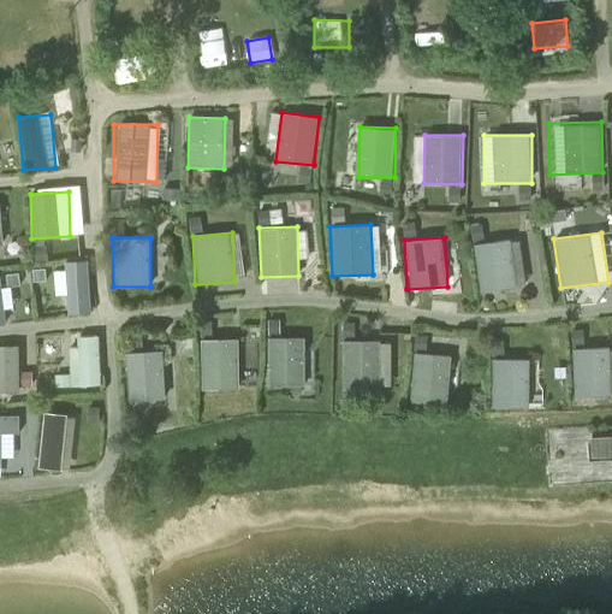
[(474,246),(482,293),(517,287),(509,240),(474,246)]
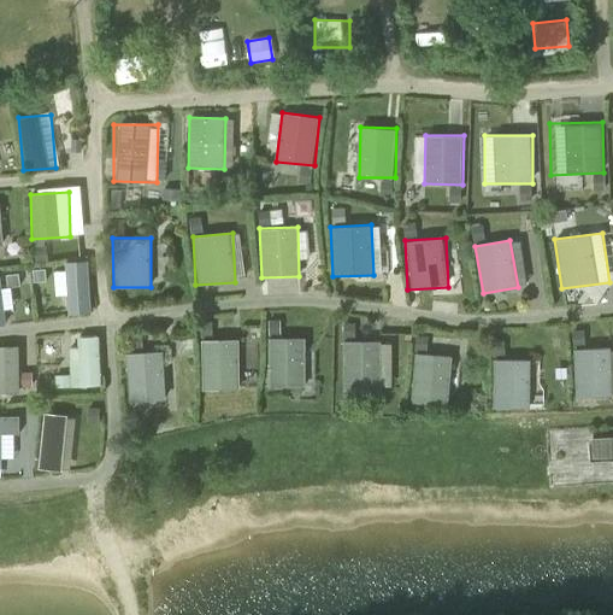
[(33,264),(45,263),(42,247),(31,249),(33,264)]
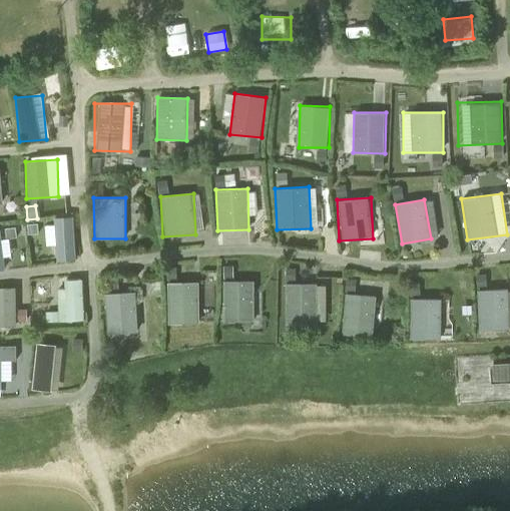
[(57,244),(57,261),(73,261),(72,219),(44,220),(44,244),(57,244)]
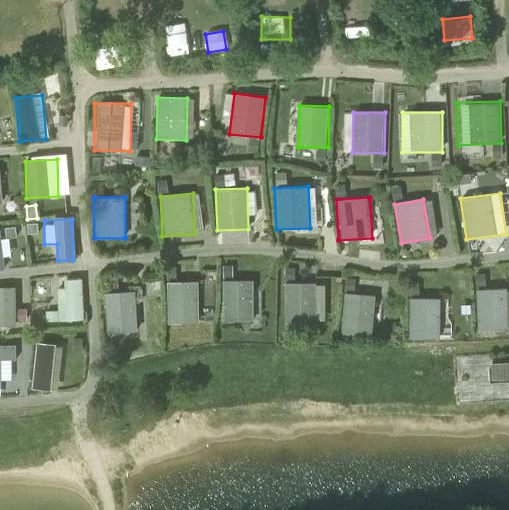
[(35,224),(25,225),(25,235),(35,234),(35,224)]
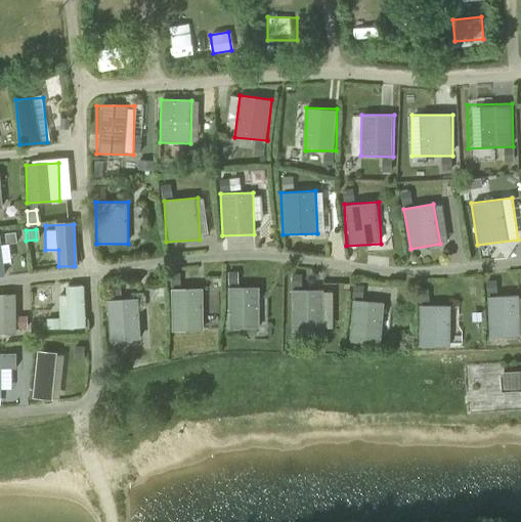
[(12,233),(2,235),(3,246),(14,244),(12,233)]
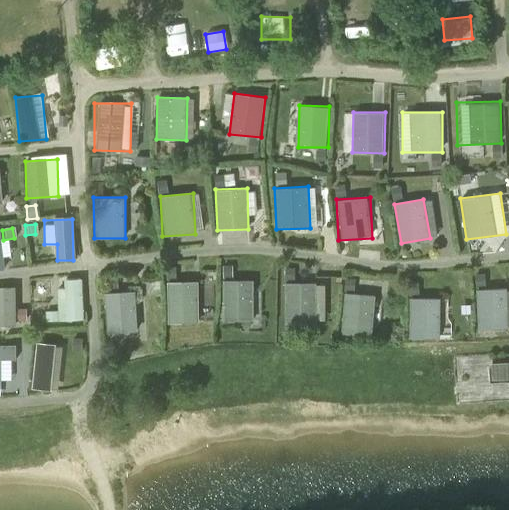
[(56,289),(57,322),(83,321),(81,278),(65,279),(65,289),(56,289)]
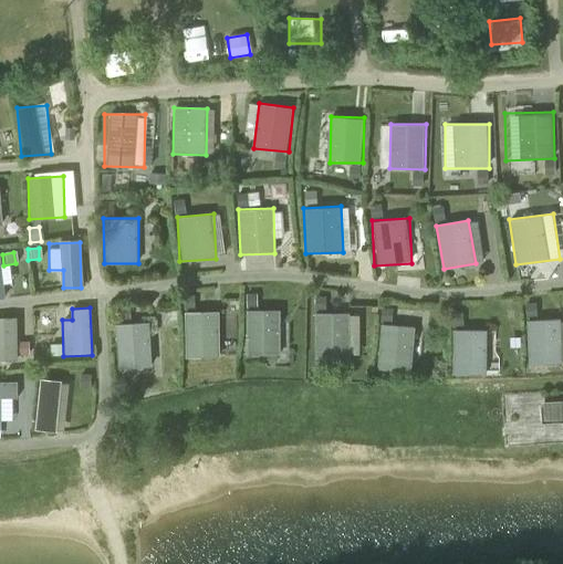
[(184,312),(186,357),(222,356),(221,310),(184,312)]
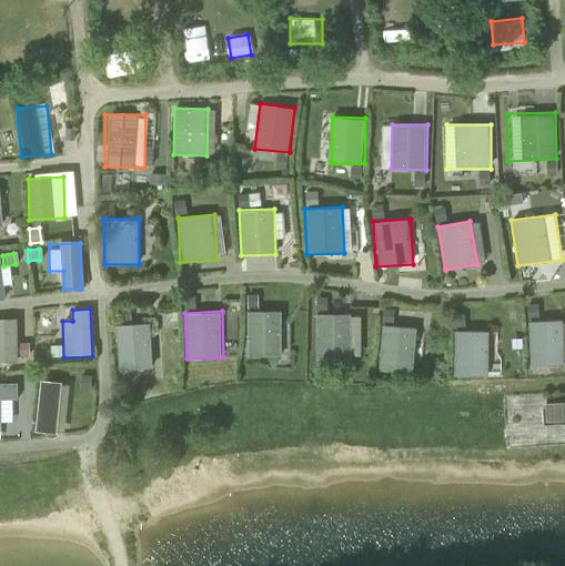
[(283,359),(283,311),(246,311),(246,359),(283,359)]
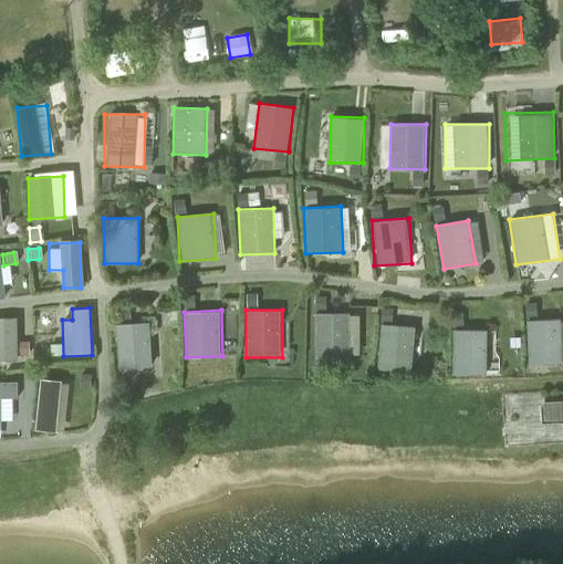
[(360,313),(313,313),(312,357),(358,358),(360,313)]
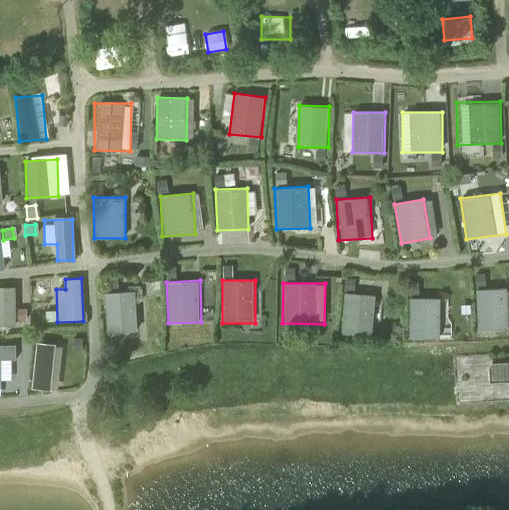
[(0,326),(15,326),(15,287),(0,287),(0,326)]
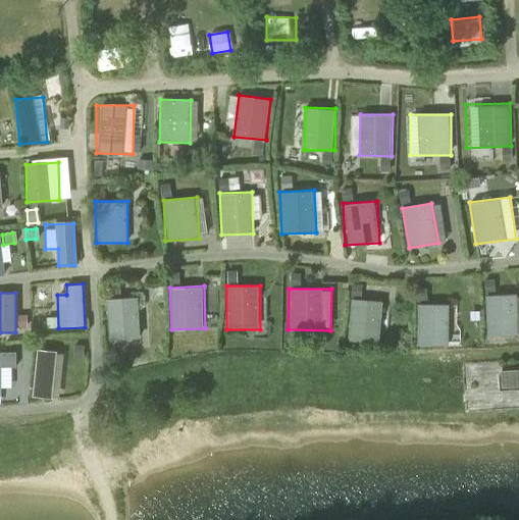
[(518,295),(484,295),(484,335),(518,335),(518,295)]
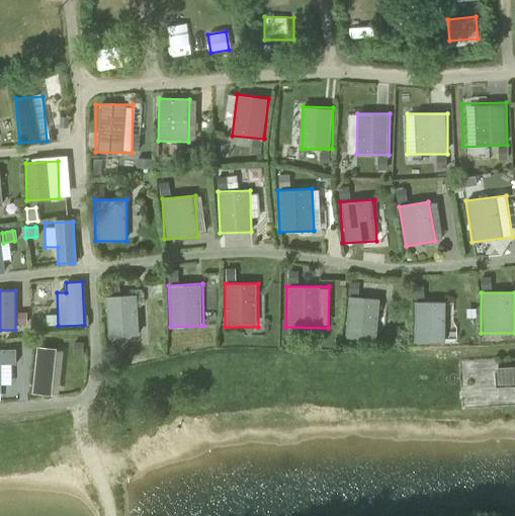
[(107,337),(141,335),(139,293),(105,295),(107,337)]
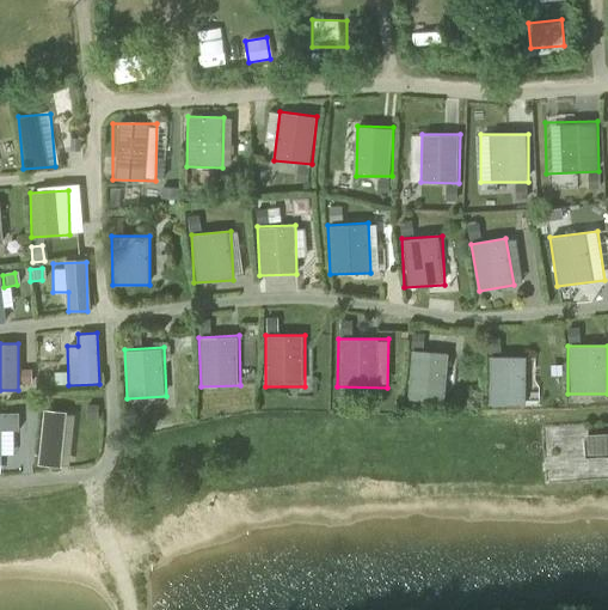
[(449,400),(449,352),(411,352),(410,400),(449,400)]
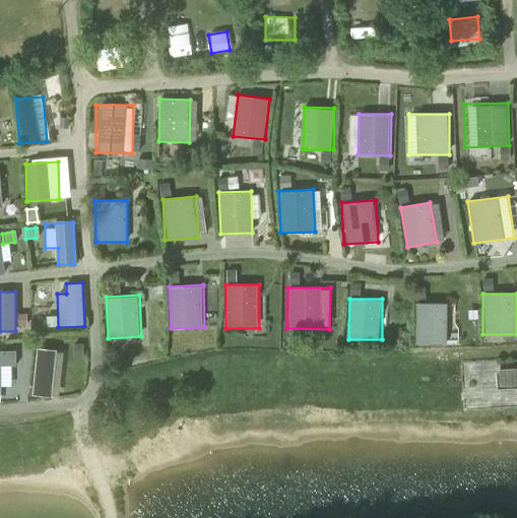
[(417,302),(417,344),(450,344),(450,302),(417,302)]
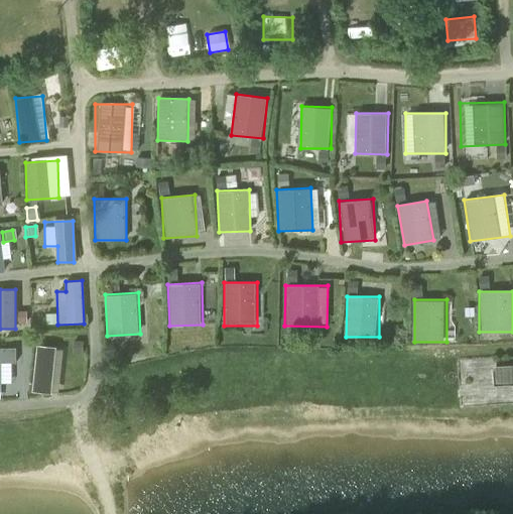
[(34,347),(36,393),(57,392),(54,345),(34,347)]
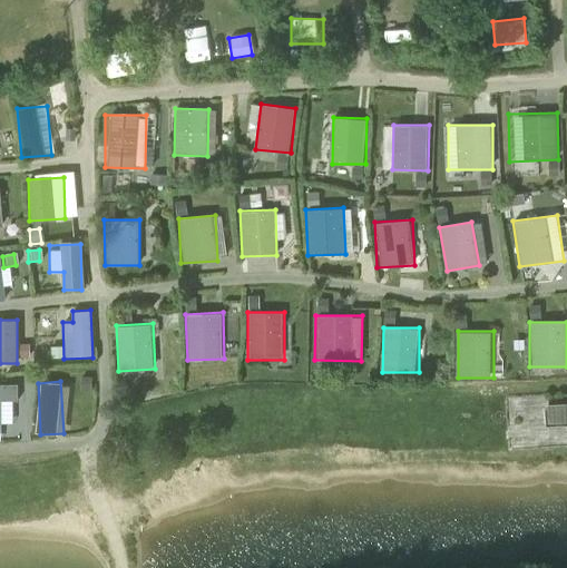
[(0,433),(2,433),(1,401),(17,401),(17,384),(0,383),(0,433)]
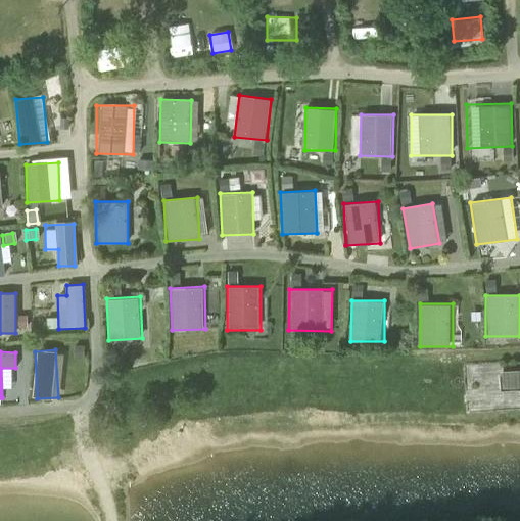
[(519,388),(519,369),(504,371),(506,389),(519,388)]
